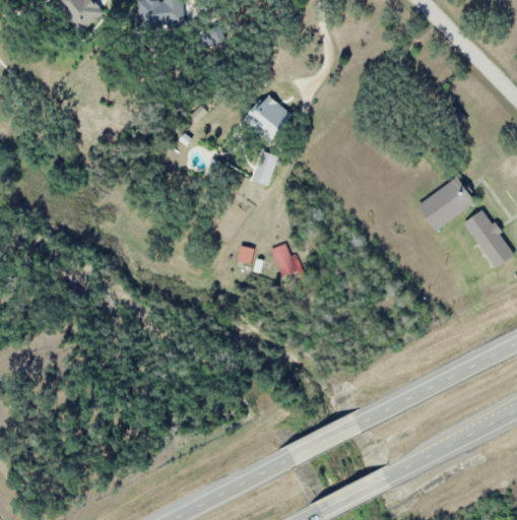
[(104,0),(101,0),(94,4),(91,0),(64,0),(84,35),(114,16),(104,0)]
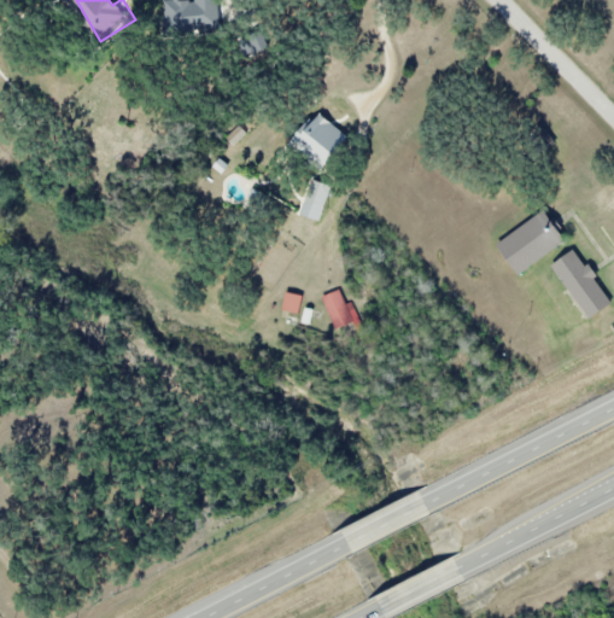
[(218,22),(215,0),(181,0),(175,1),(180,27),(218,22)]
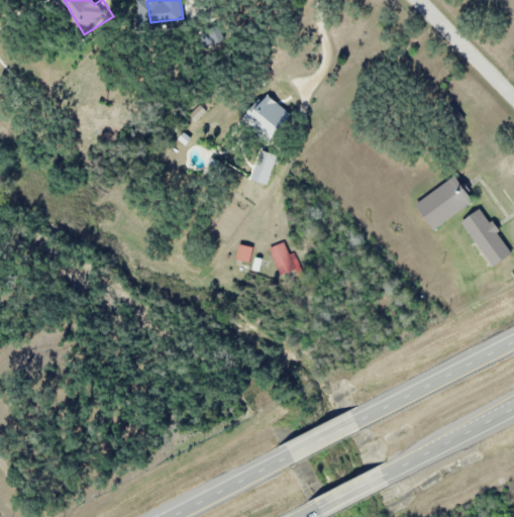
[(292,115),(265,94),(243,122),(272,143),(292,115)]
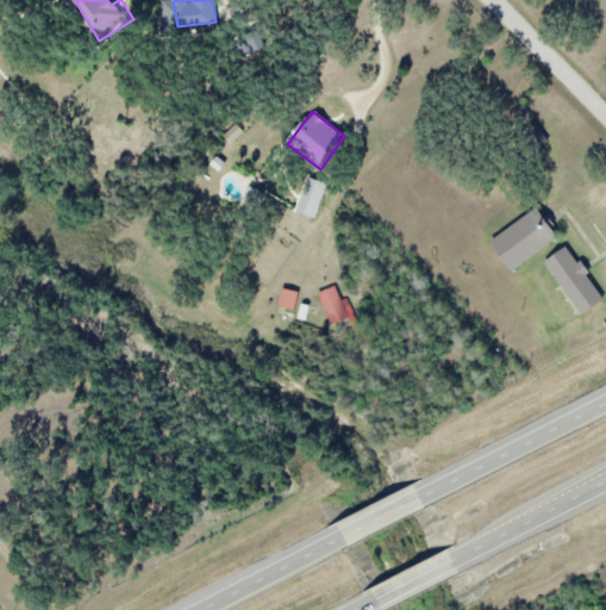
[(293,211),(312,218),(325,184),(307,176),(293,211)]
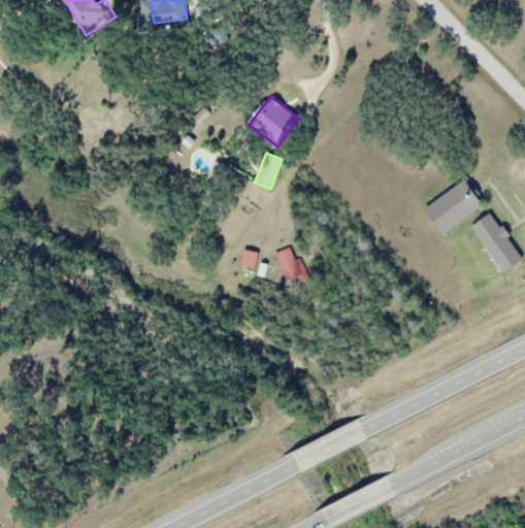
[(440,235),(483,207),(465,179),(423,207),(440,235)]
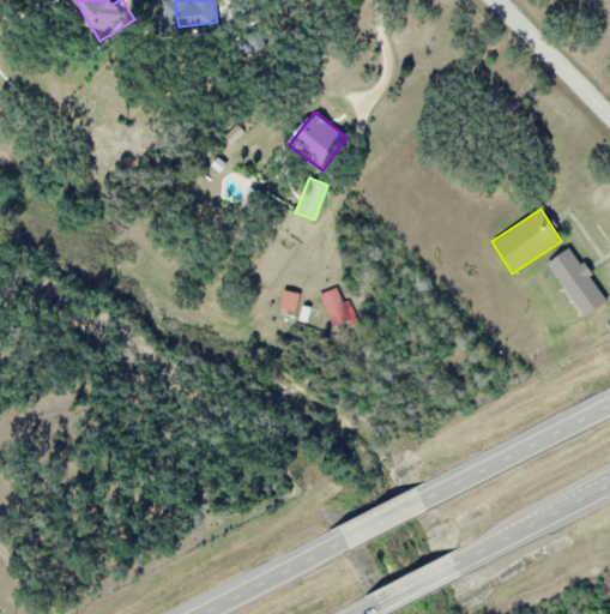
[(547,264),(587,319),(609,301),(609,299),(569,246),(547,264)]
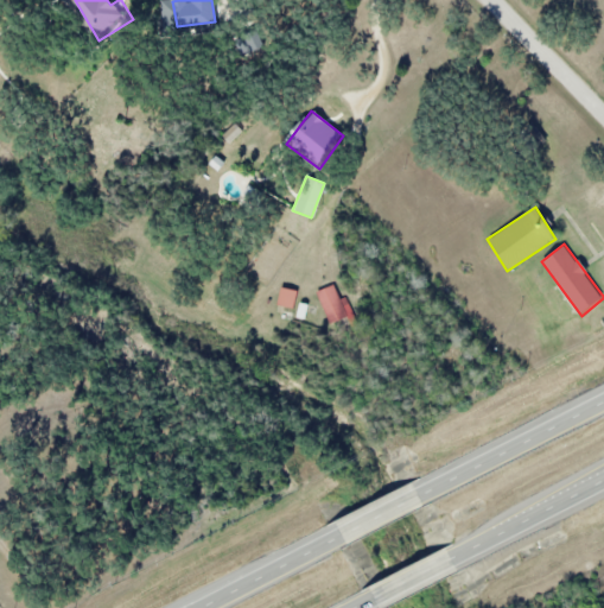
[(313,293),(329,325),(349,316),(334,284),(313,293)]
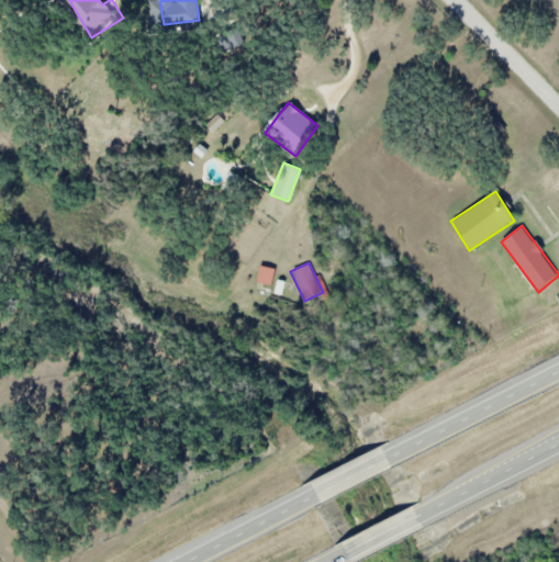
[(270,283),(271,269),(259,268),(257,283),(270,283)]
